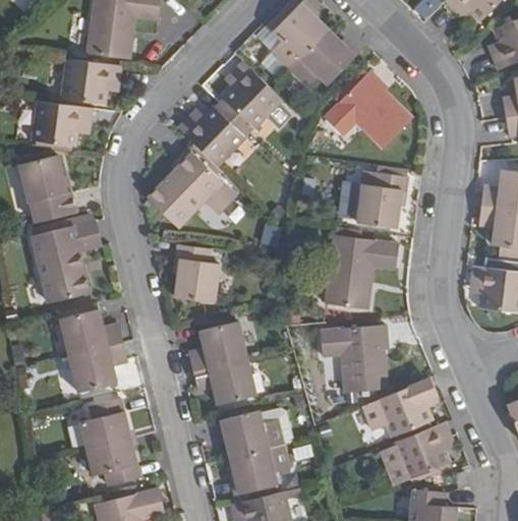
[(93,0),(87,54),(129,59),(134,17),(157,19),(159,0),(93,0)]
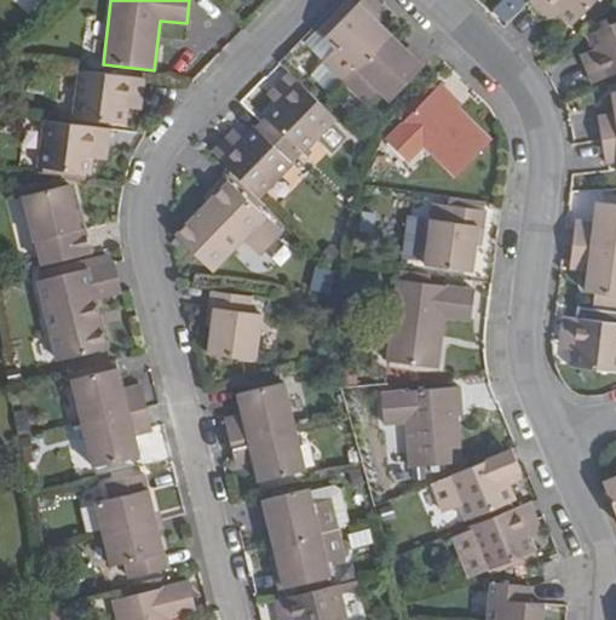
[(356,4),(351,0),(344,0),(317,29),(318,30),(324,36),(356,4)]
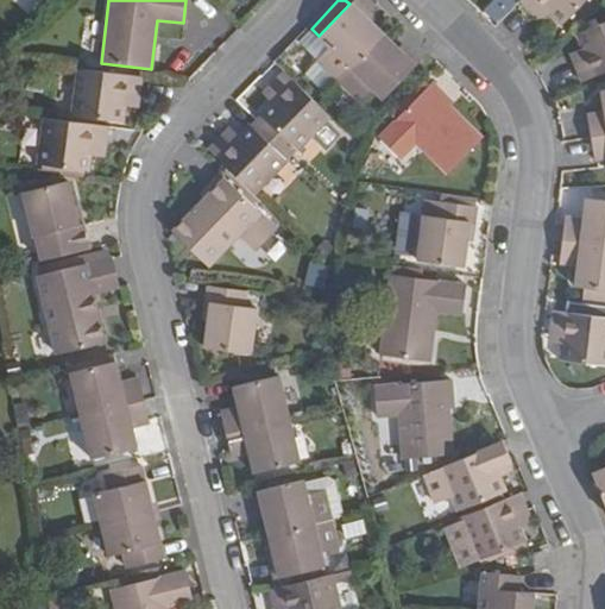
[(514,0),(493,0),(484,11),(495,20),(514,0)]
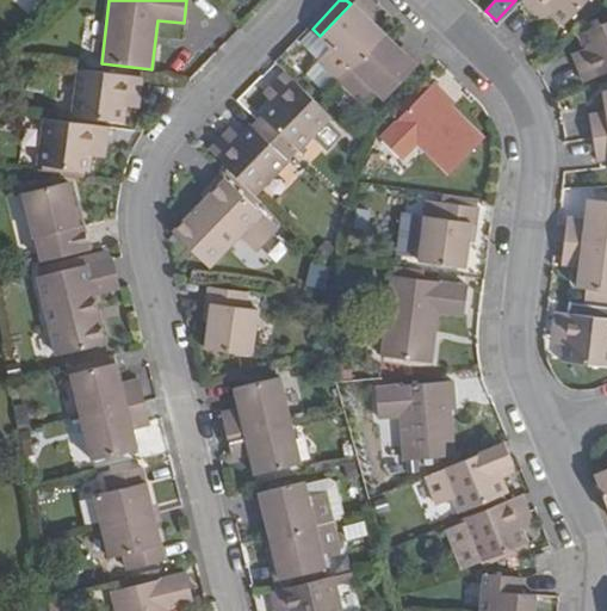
[(520,0),(520,1),(534,14),(543,6),(551,13),(562,24),(584,0),(520,0)]
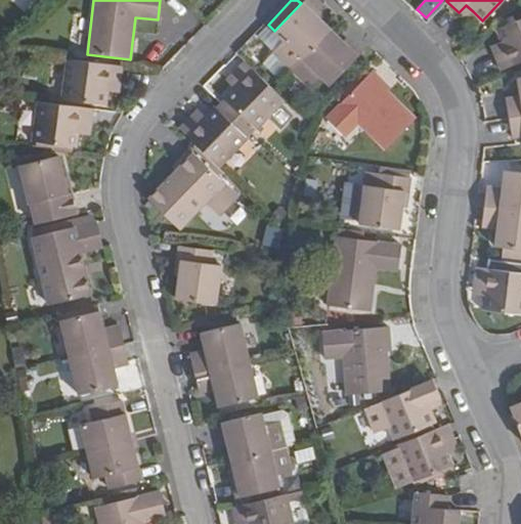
[(272,51),(272,52),(289,69),(290,70),(328,29),(301,3),(274,31),(284,40),(272,51)]
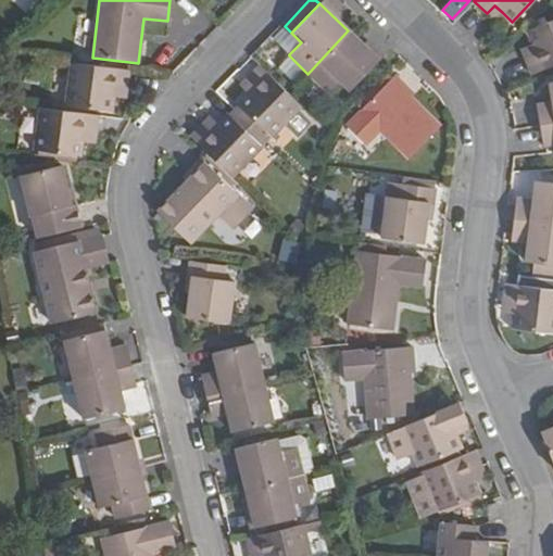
[(502,12),(494,5),(487,13),(493,21),(502,12)]
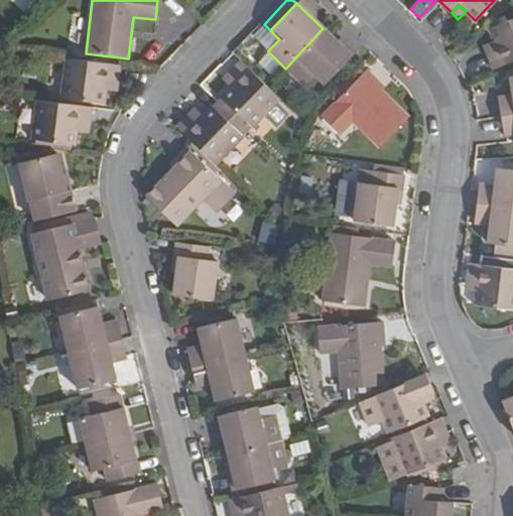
[(512,18),(488,29),(493,40),(496,49),(486,52),(493,68),(512,59),(512,18)]
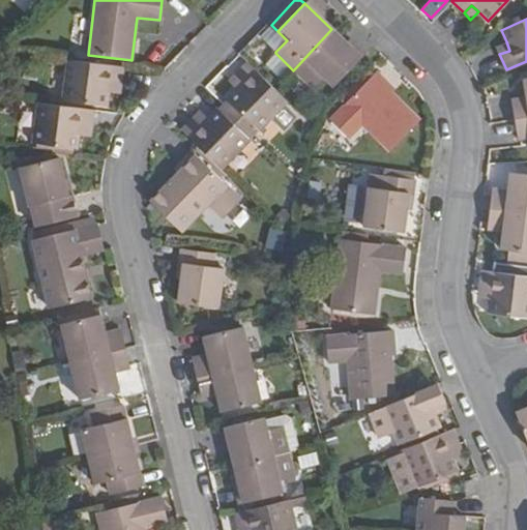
[(261,38),(275,52),(287,40),(277,31),(272,26),(261,38)]
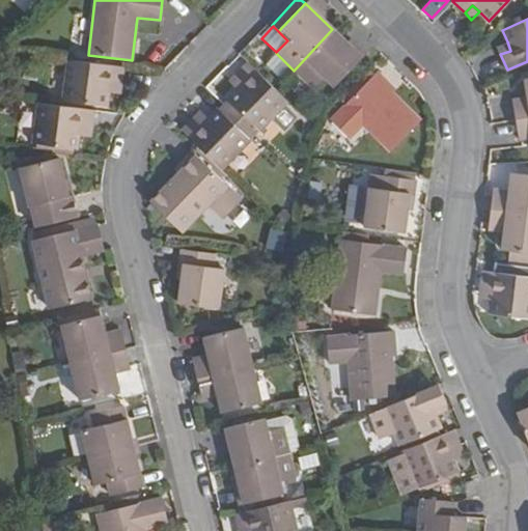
[(361,57),(332,29),(294,71),(312,88),(325,76),(334,85),(360,58),(361,57)]
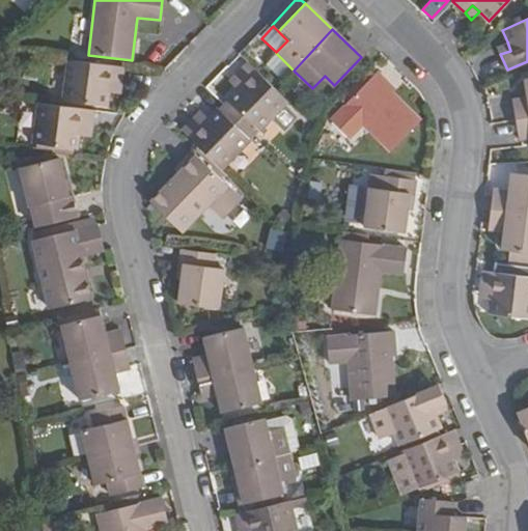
[(507,42),(497,47),(500,54),(510,51),(507,42)]
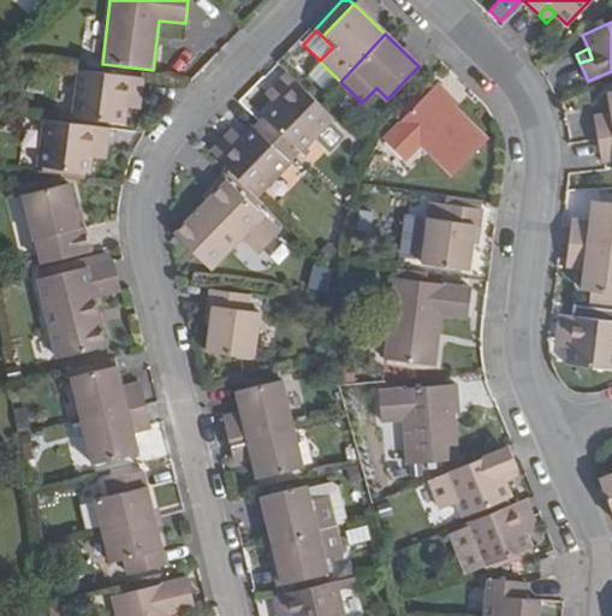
[(339,81),(320,61),(308,73),(327,93),(339,81)]
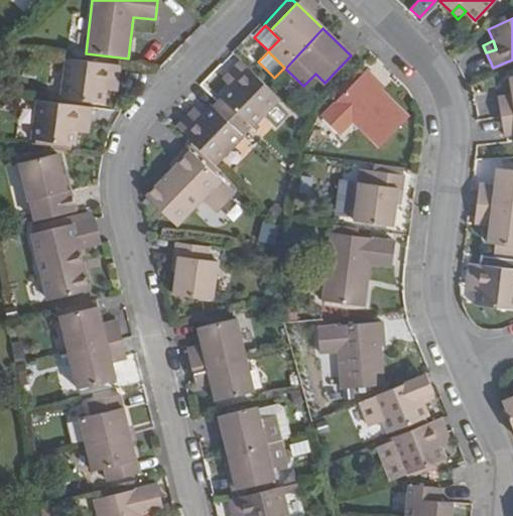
[(60,98),(103,103),(105,91),(106,81),(117,82),(119,65),(65,57),(60,98)]
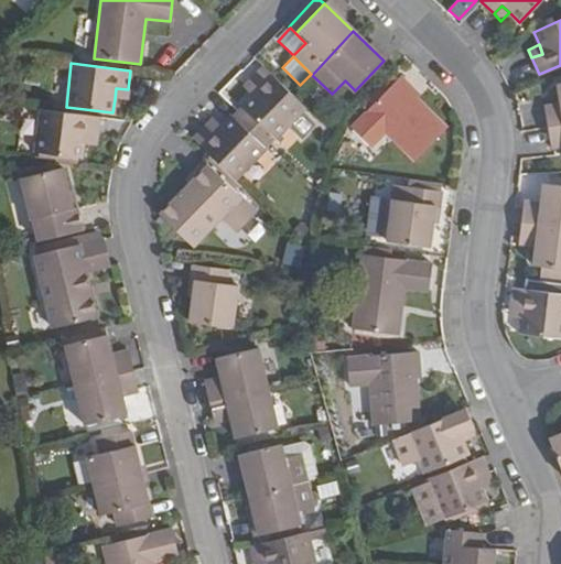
[(258,123),(274,139),(288,126),(302,110),(304,108),(291,95),(262,66),(251,77),(259,86),(252,94),(241,106),(258,123)]
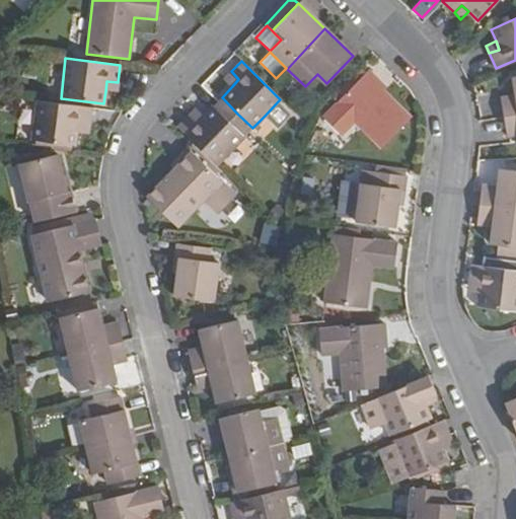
[(330,97),(337,103),(367,72),(361,67),(330,97)]
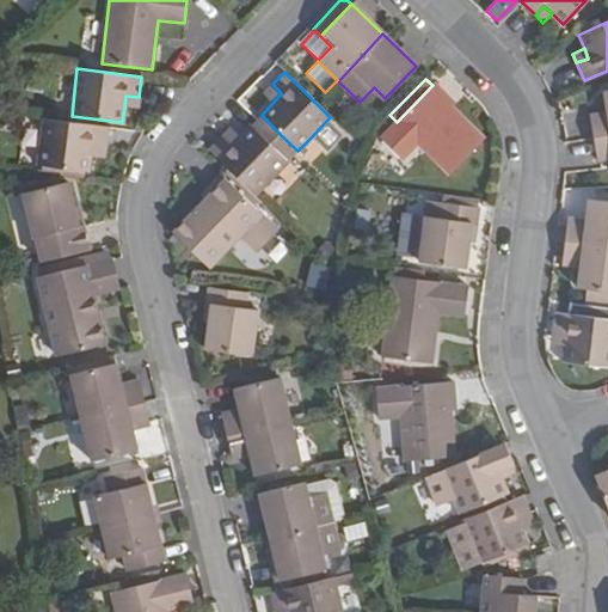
[(272,84),(264,92),(274,102),(281,93),(272,84)]
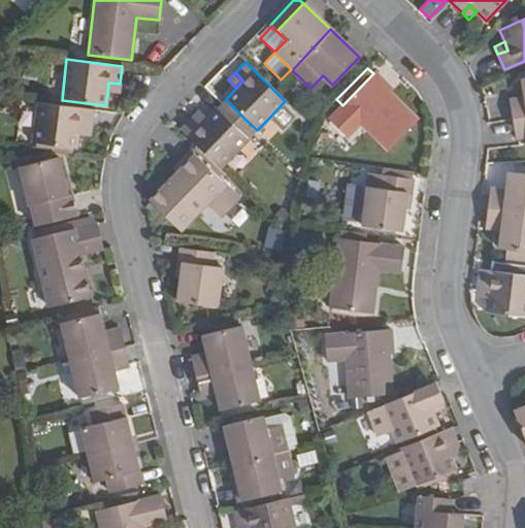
[(384,88),(387,85),(374,72),(373,73),(342,105),(328,120),(346,137),(360,123),(387,150),(417,119),(395,98),(384,88)]
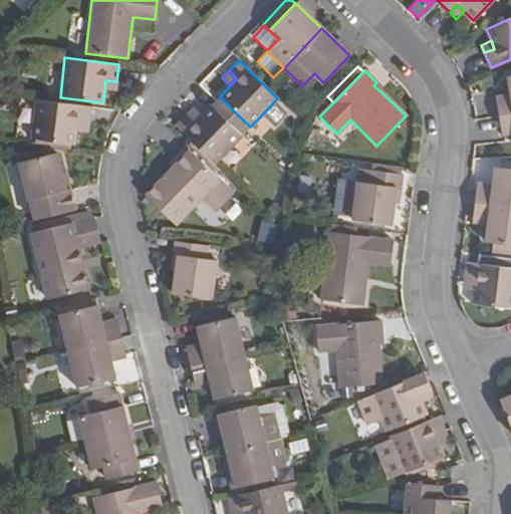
[(510,93),(495,95),(498,115),(510,112),(510,75),(508,76),(510,93)]
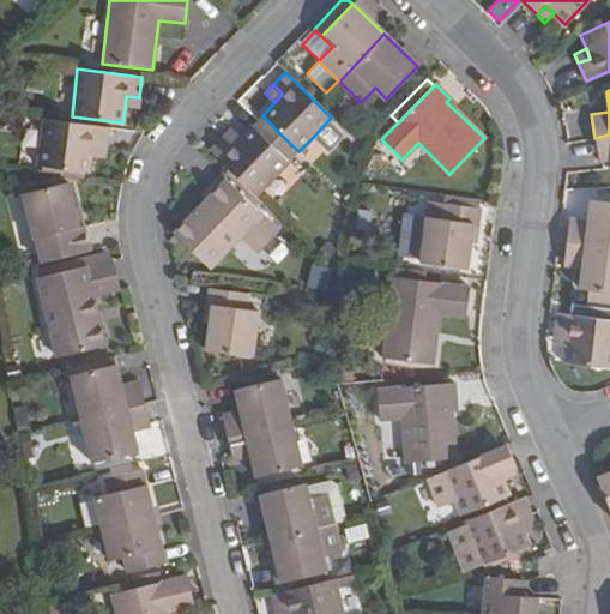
[(139,97),(126,96),(125,108),(138,109),(139,97)]
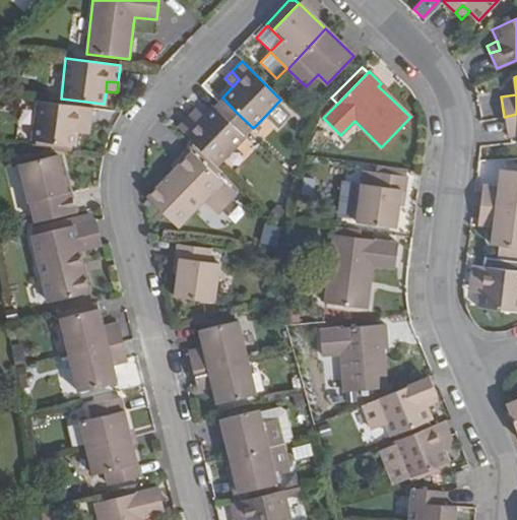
[(36,101),(30,140),(31,140),(71,145),(74,146),(75,133),(77,121),(88,123),(90,108),(36,101)]
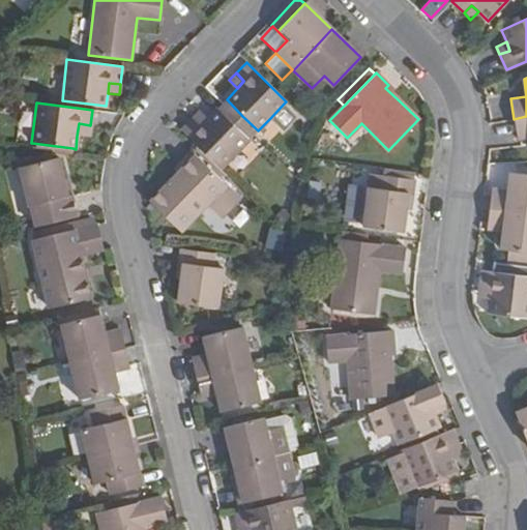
[(284,104),(270,118),(284,131),(297,117),(284,104)]
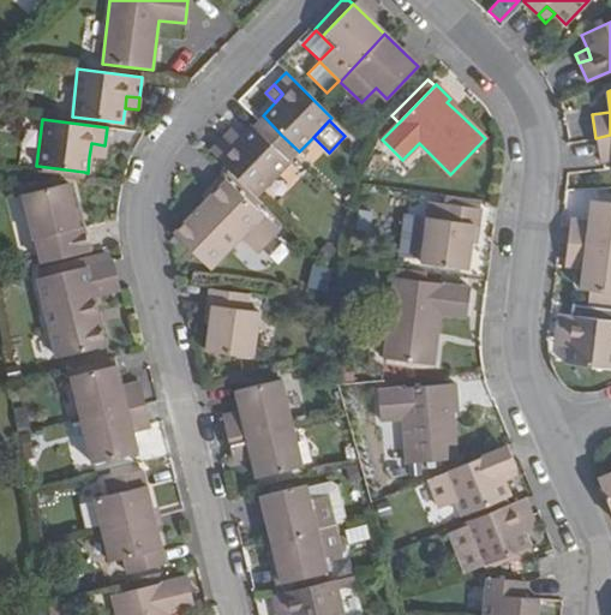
[(222,137),(210,150),(256,196),(288,162),(252,125),(240,137),(232,147),(222,137)]
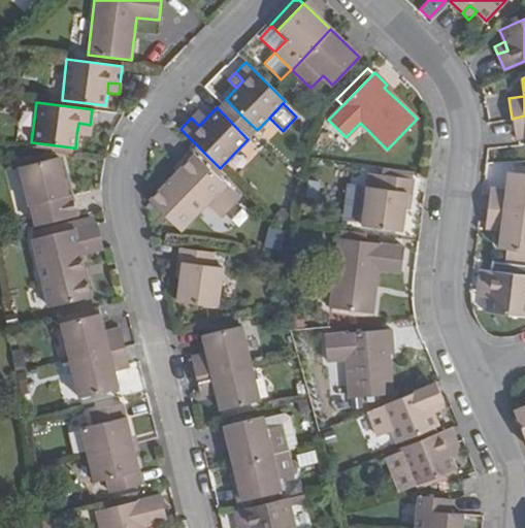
[(198,110),(191,118),(199,126),(206,118),(198,110)]
